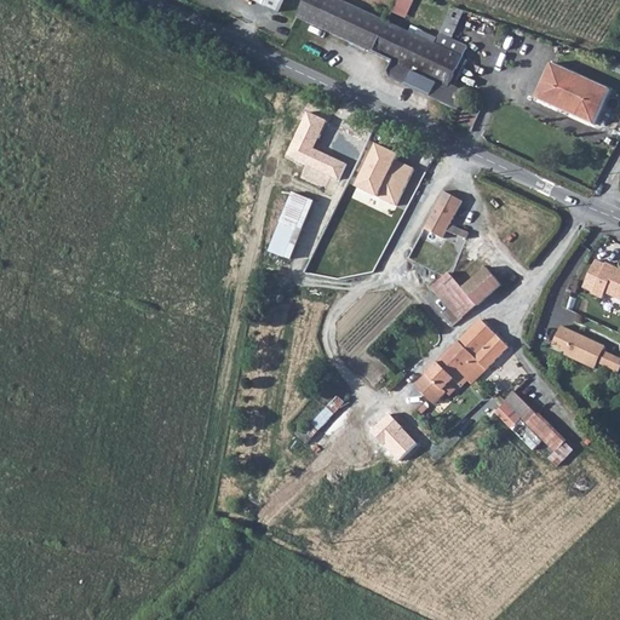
[(256,0),(280,12),(285,0),(256,0)]
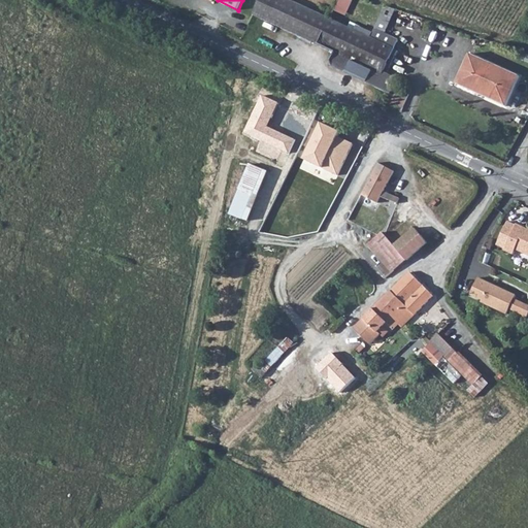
[(289,0),(261,0),(255,14),(319,44),(330,19),(289,0)]
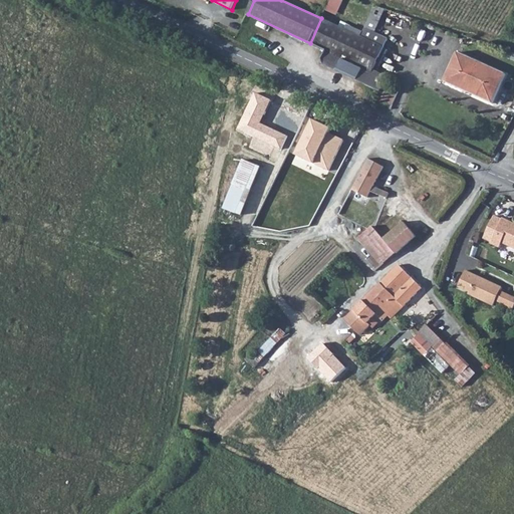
[(339,15),(345,0),(330,0),(326,10),(339,15)]
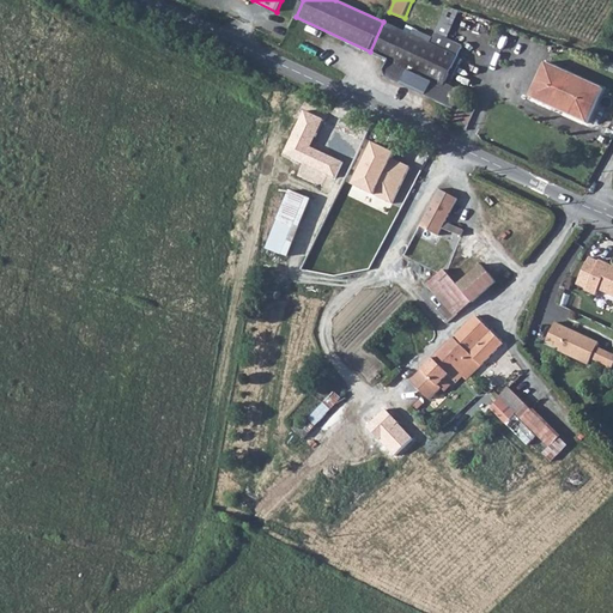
[(386,71),(388,78),(447,105),(455,90),(451,87),(447,85),(460,58),(431,44),(383,22),(370,52),(390,61),(386,71)]
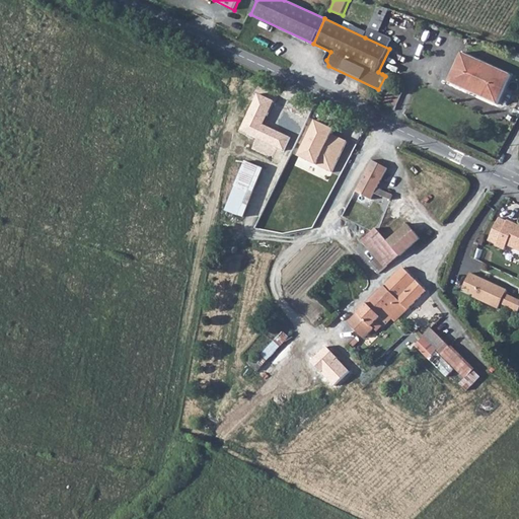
[(463,56),(450,85),(498,107),(512,78),(463,56)]
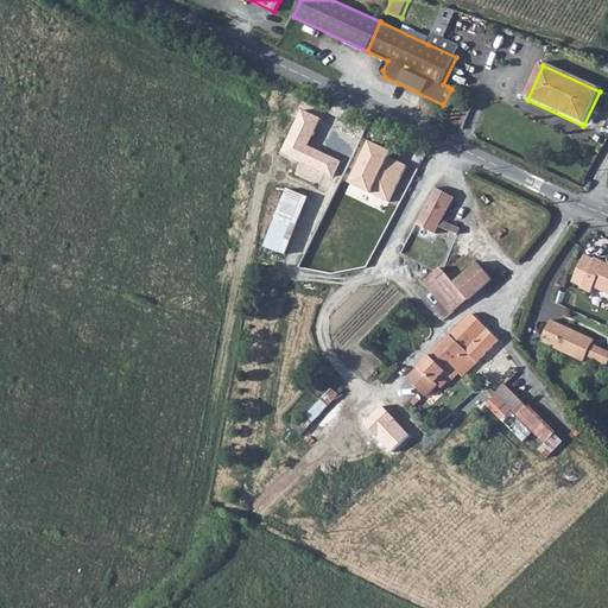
[(454,118),(466,122),(473,107),(461,101),(454,118)]
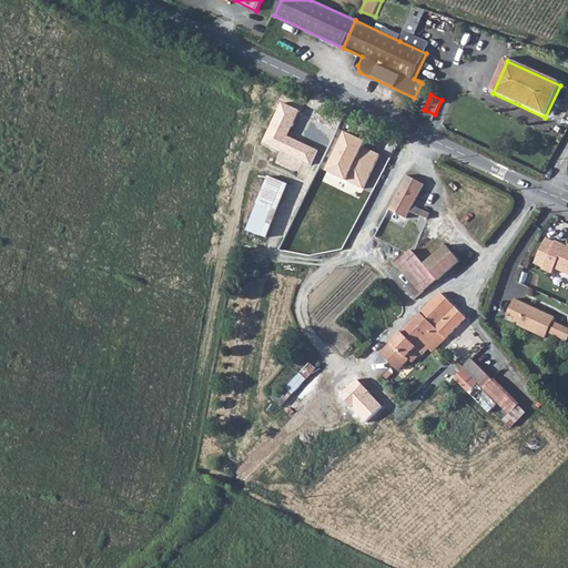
[(298,111),(282,103),(263,144),(312,166),(318,152),(286,138),(298,111)]
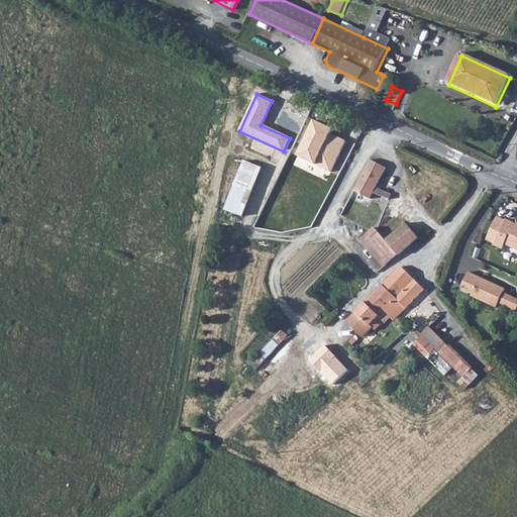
[(316,120),(298,156),(330,172),(345,142),(331,135),(334,129),(316,120)]
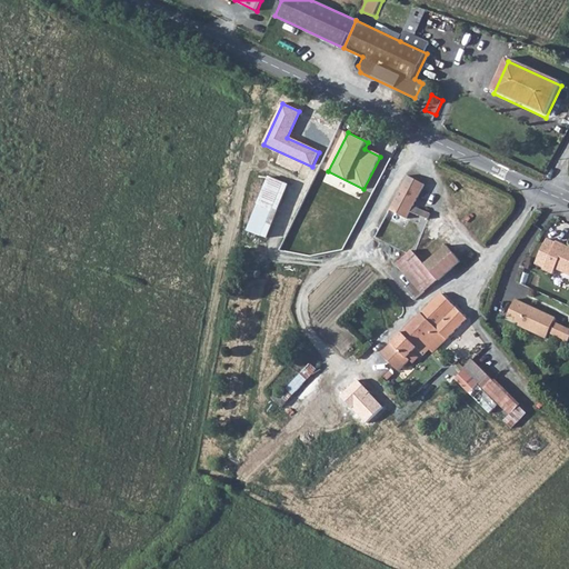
[(421,186),(405,176),(387,210),(403,219),(407,212),(410,208),(421,186)]
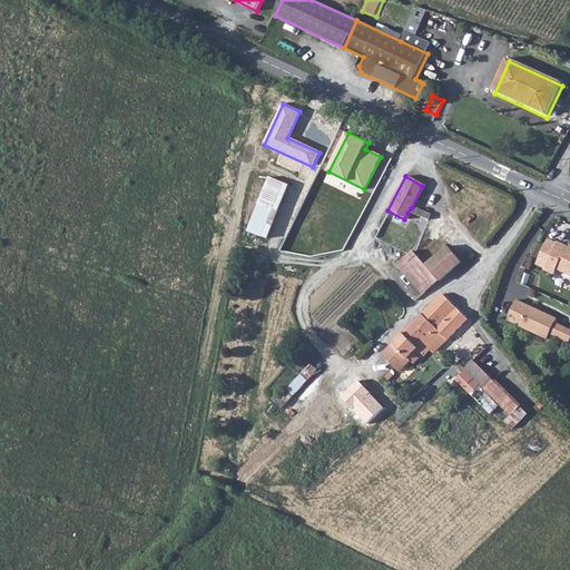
[(266,241),(286,187),(266,180),(246,233),(266,241)]
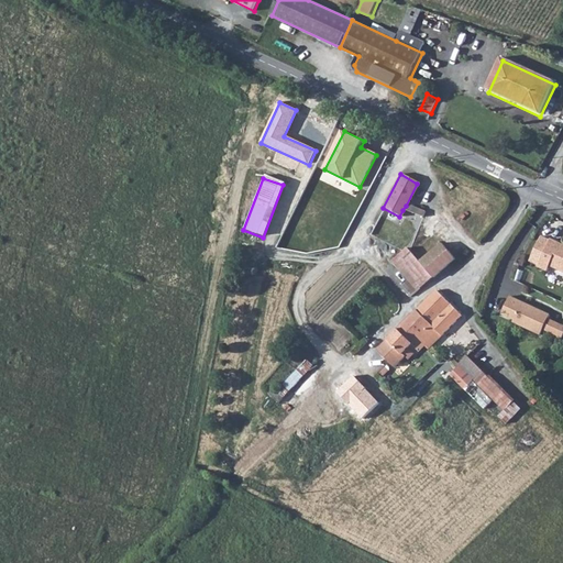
[(406,206),(403,210),(412,214),(415,209),(406,206)]
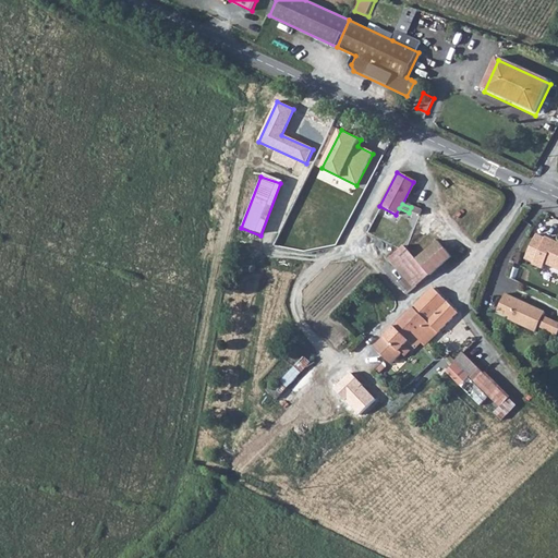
[(533,263),(532,265),(542,269),(544,264),(557,270),(557,243),(537,233),(525,259),(533,263)]
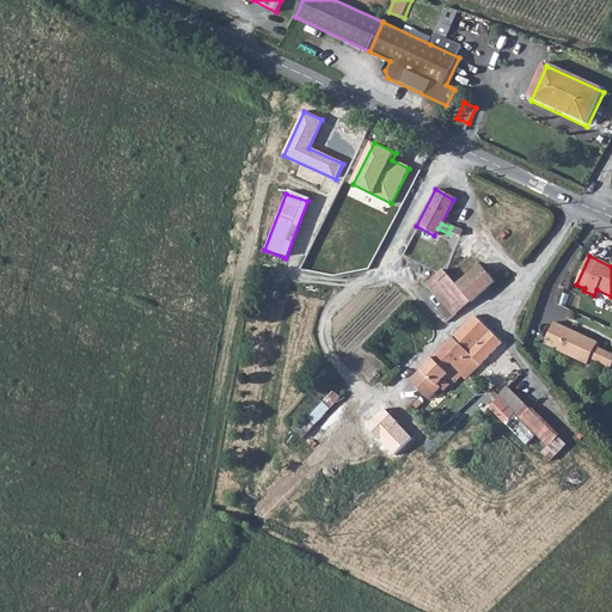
[(423,283),(441,304),(434,310),(445,322),(491,280),(477,263),(453,283),(440,269),(423,283)]
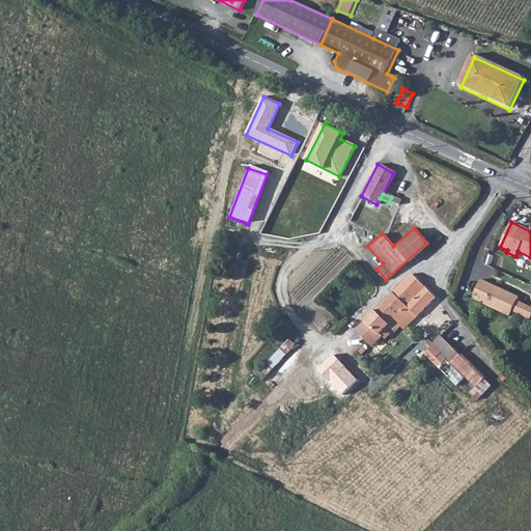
[(382,302),(395,315),(400,310),(407,315),(411,319),(435,296),(411,273),(382,302)]
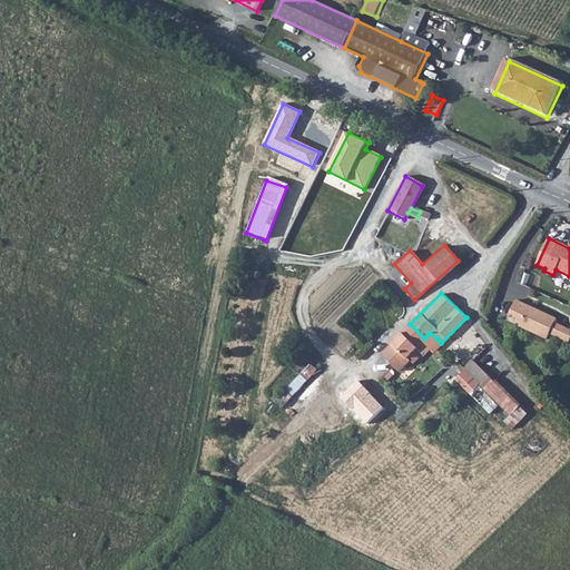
[(552,334),(564,340),(569,328),(557,323),(559,318),(520,301),(512,317),(527,324),(524,326),(550,337),(552,334)]
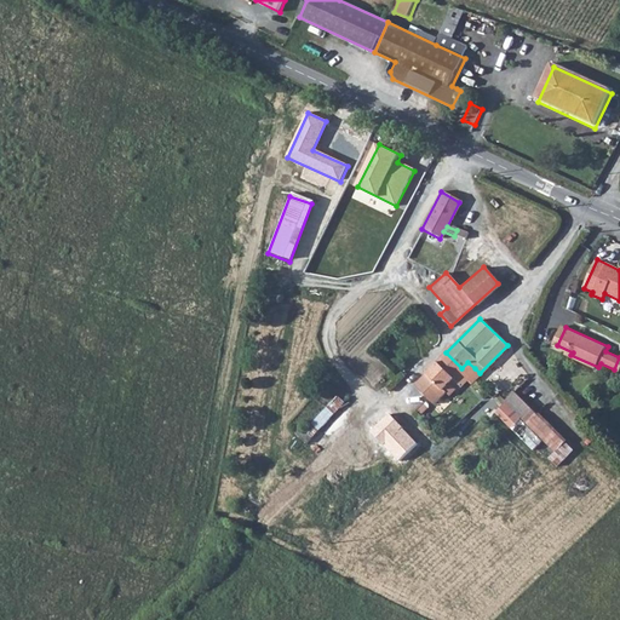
[(446,352),(414,384),(432,400),(452,379),(459,385),(464,380),(469,384),(475,379),(470,374),(475,368),(468,362),(461,368),(446,352)]
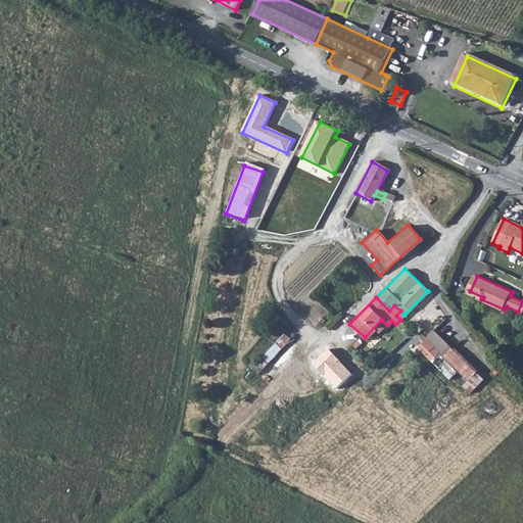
[(449,377),(458,369),(468,379),(463,384),(470,391),(483,377),(433,328),(425,336),(426,337),(418,345),(449,377)]
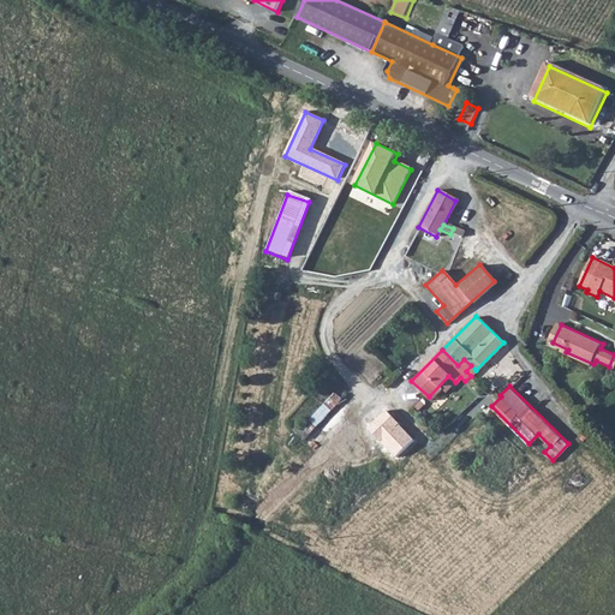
[(413,412),(423,422),(428,416),(418,406),(413,412)]
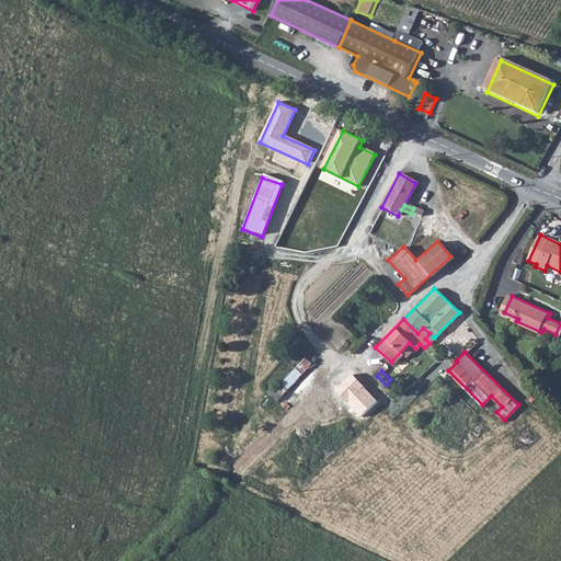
[(353,376),(335,392),(361,418),(378,401),(353,376)]
